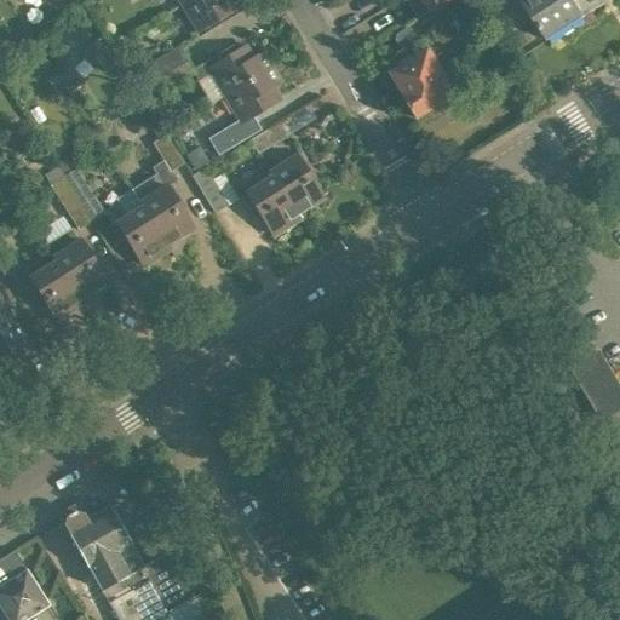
[(187,0),(179,5),(196,32),(235,7),(229,0),(187,0)]
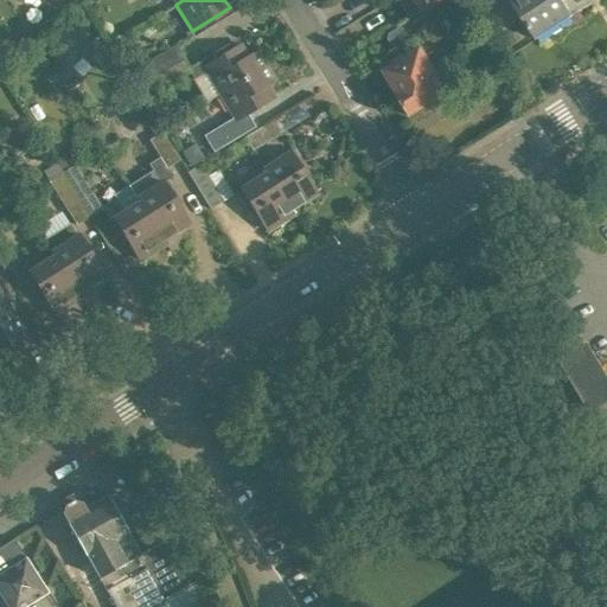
[(411,0),(421,14),(443,0),(411,0)]
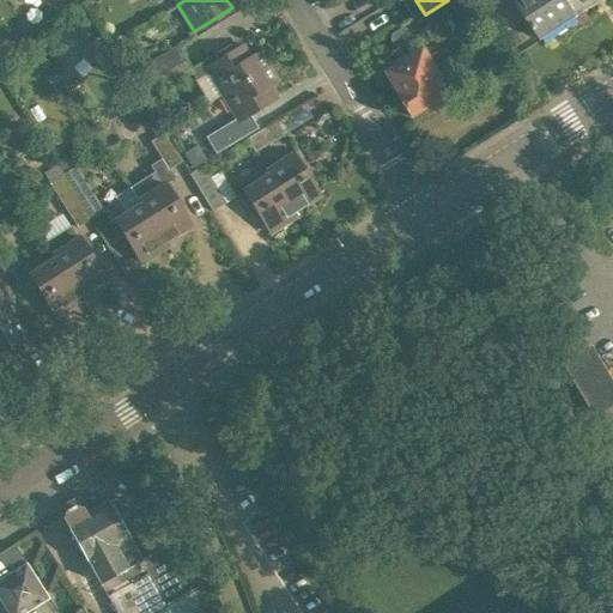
[(513,0),(539,41),(577,17),(566,0),(513,0)]
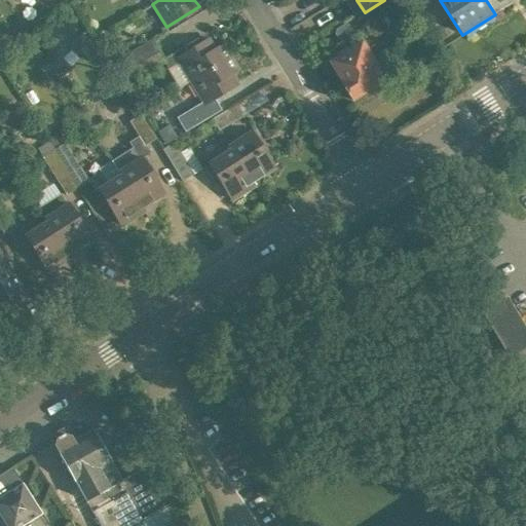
[(327,51),(334,63),(346,82),(345,82),(358,103),(388,84),(364,45),(363,45),(358,36),(355,37),(349,27),(345,26),(338,31),(337,35),(341,42),(327,51)]
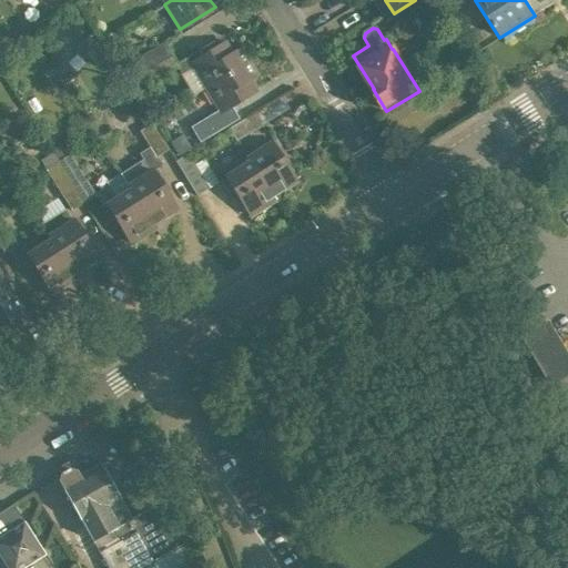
[(193,97),(204,89),(249,61),(241,48),(232,53),(225,42),(214,49),(211,43),(174,66),(193,97)]
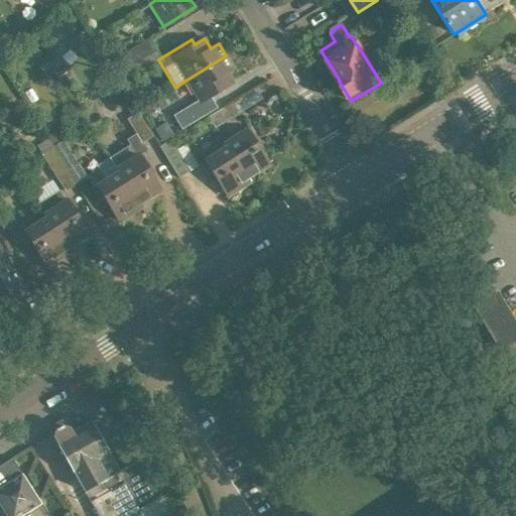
[(134,48),(115,59),(122,71),(141,59),(134,48)]
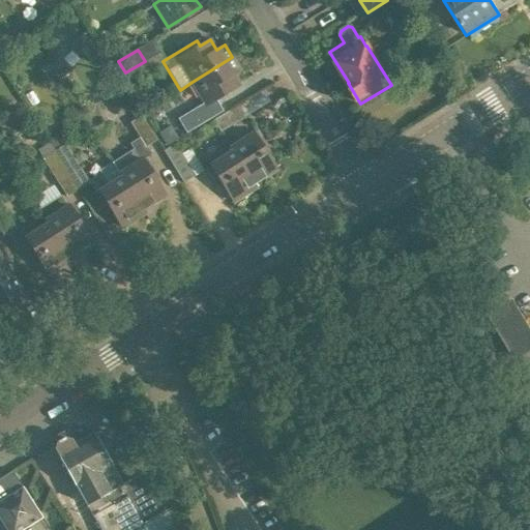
[(190,83),(203,104),(177,119),(185,134),(222,112),(215,99),(237,86),(231,76),(239,70),(232,57),(190,83)]
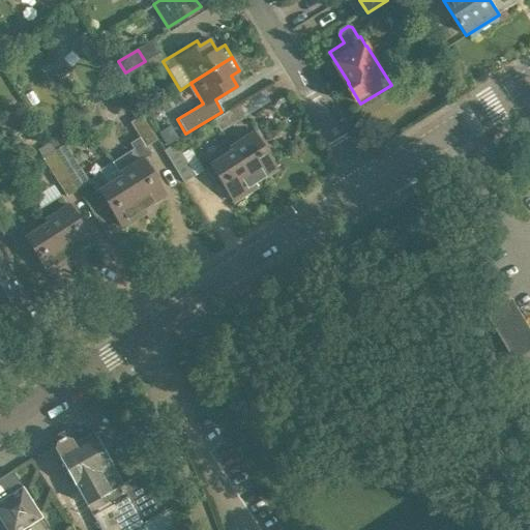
[(125,72),(119,76),(126,88),(152,72),(145,61),(125,72)]
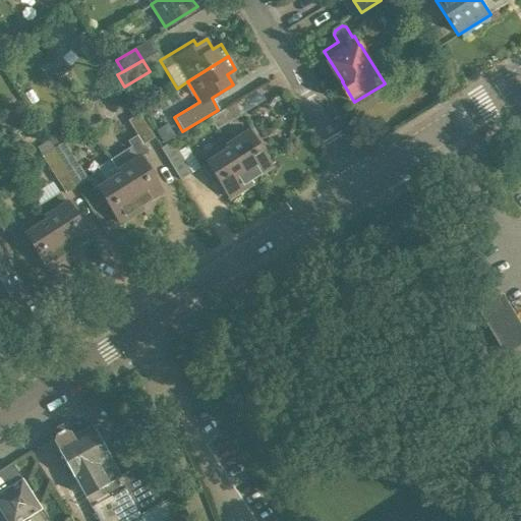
[(209,119),(216,130),(240,115),(233,103),(209,119)]
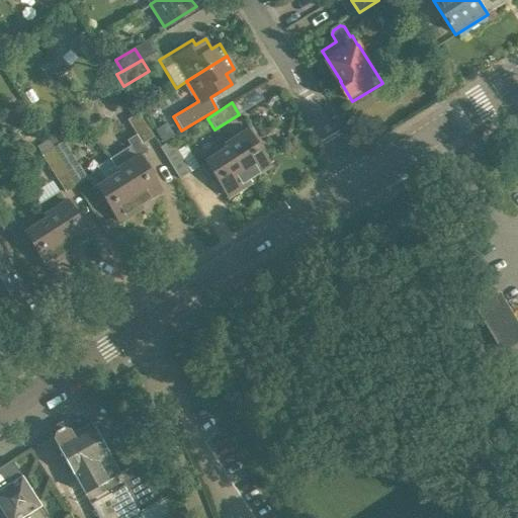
[(128,146),(108,159),(110,163),(138,205),(139,205),(160,192),(143,166),(147,163),(142,155),(148,152),(143,144),(153,138),(138,113),(126,119),(136,135),(125,141),(128,146)]
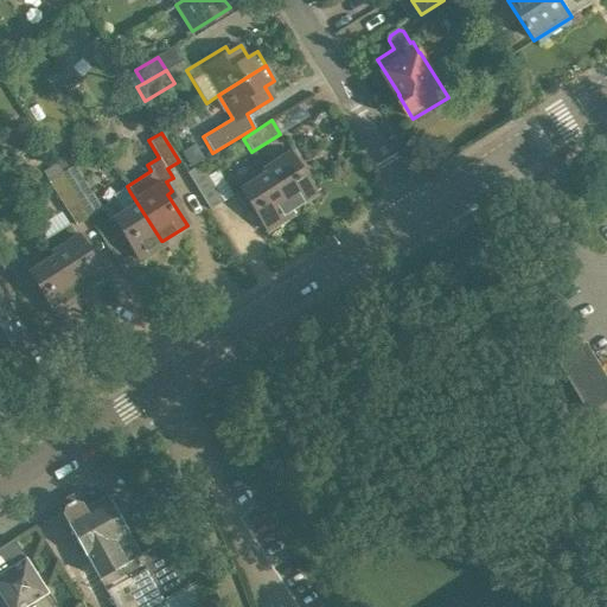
[(183,147),(187,164),(203,160),(198,144),(183,147)]
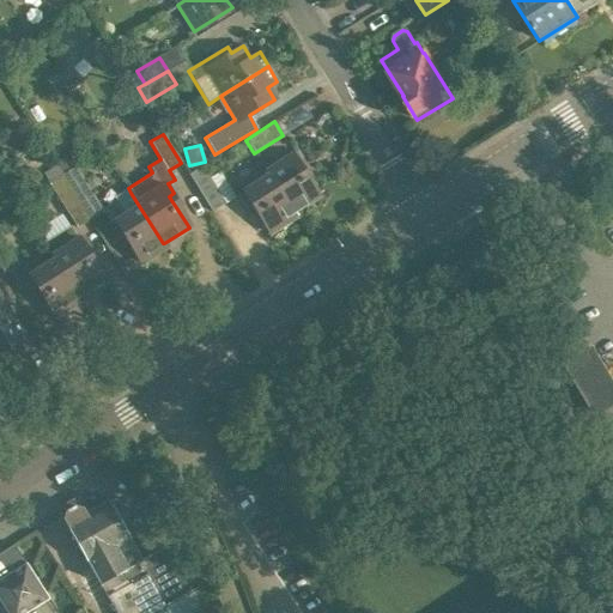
[(263,171),(266,176),(267,175),(292,213),(293,212),(316,198),(296,165),(301,163),(295,152),(263,171)]
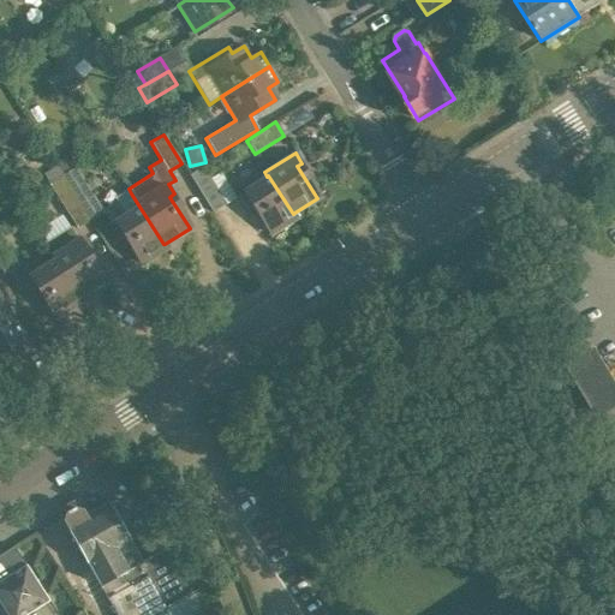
[(72,168),(66,157),(55,165),(61,175),(72,168)]
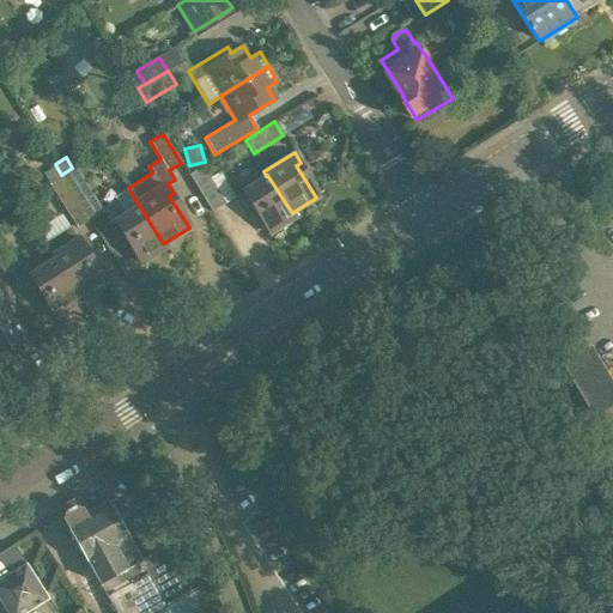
[(61,175),(55,164),(41,173),(48,183),(61,175)]
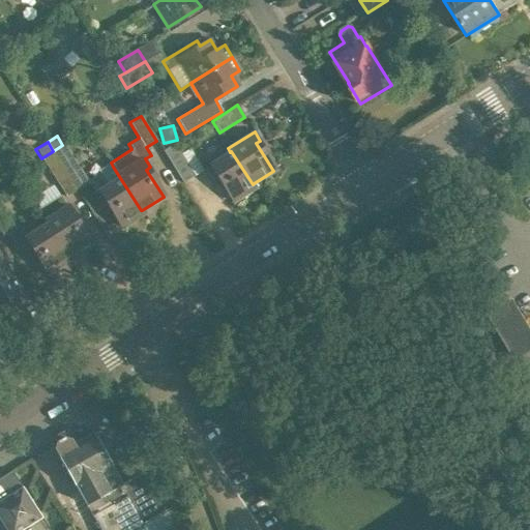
[(163,151),(182,183),(195,176),(175,143),(163,151)]
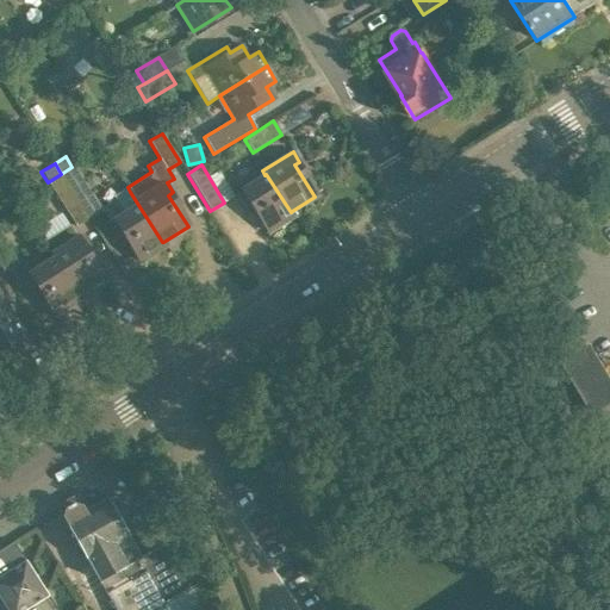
[(72,167),(61,174),(89,218),(101,211),(101,210),(100,207),(74,166),(72,167)]
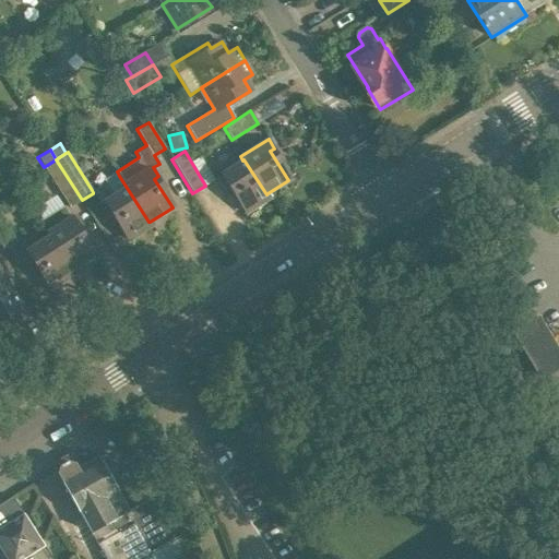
[(56,159),(44,167),(69,209),(82,200),(56,159)]
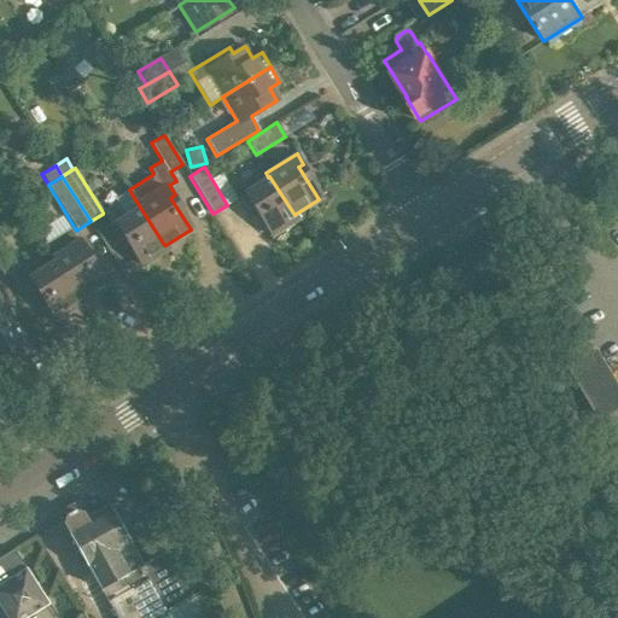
[(269,176),(268,178),(239,196),(246,207),(252,203),(273,234),(298,219),(296,214),(295,215),(269,176)]
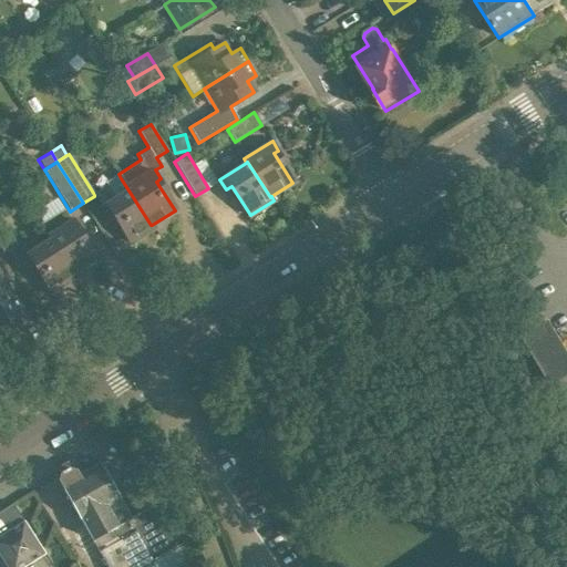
[(106,184),(93,193),(94,195),(94,196),(107,217),(111,215),(130,244),(154,228),(152,225),(151,225),(121,178),(119,174),(105,183),(106,184)]
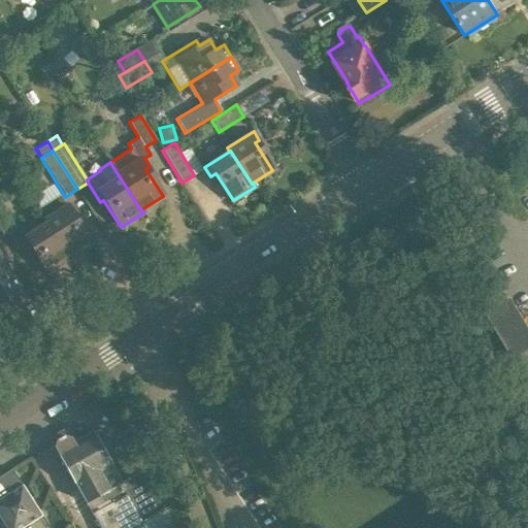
[(43,219),(45,223),(46,222),(68,255),(89,242),(71,216),(75,213),(69,203),(66,204),(60,195),(37,208),(43,219)]
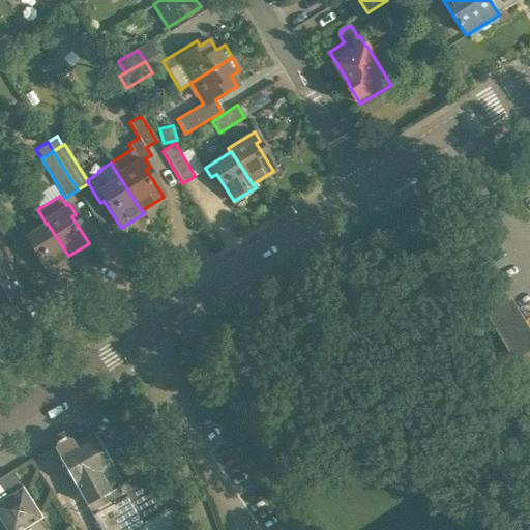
[(47,223),(46,224),(21,239),(27,249),(31,247),(48,274),(70,259),(68,256),(47,223)]
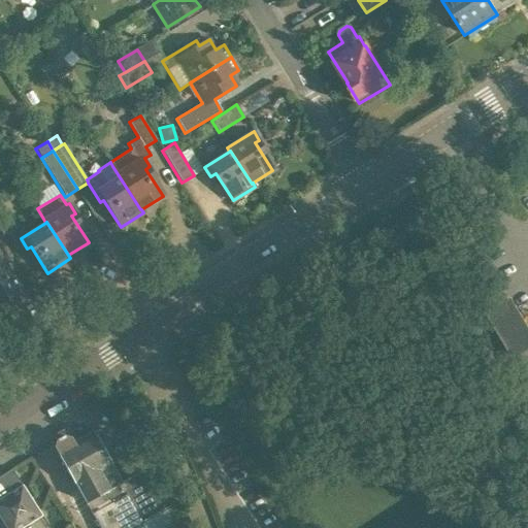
[(0,256),(0,302),(20,291),(0,256)]
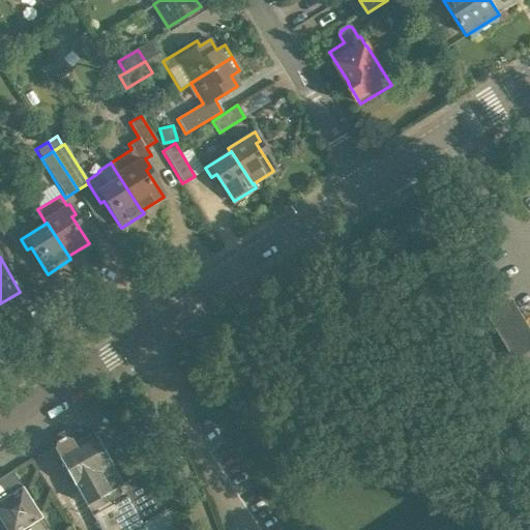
[(529,334),(529,333),(509,345),(517,356),(529,348),(529,334)]
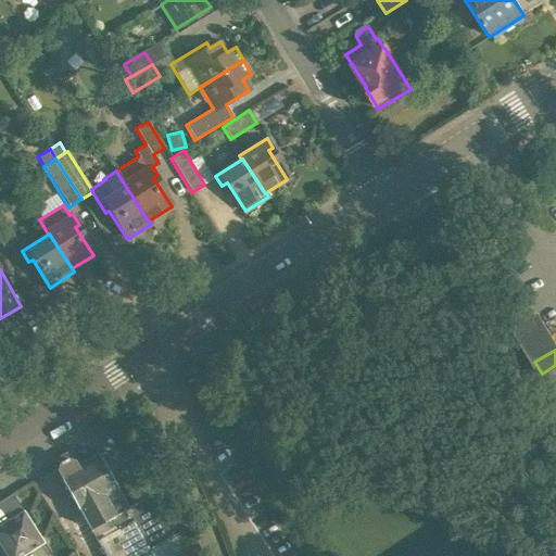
[(71,457),(54,467),(55,469),(77,509),(78,508),(90,529),(98,542),(98,543),(104,555),(190,555),(188,550),(156,492),(126,509),(115,490),(124,485),(104,451),(76,467),(71,457)]
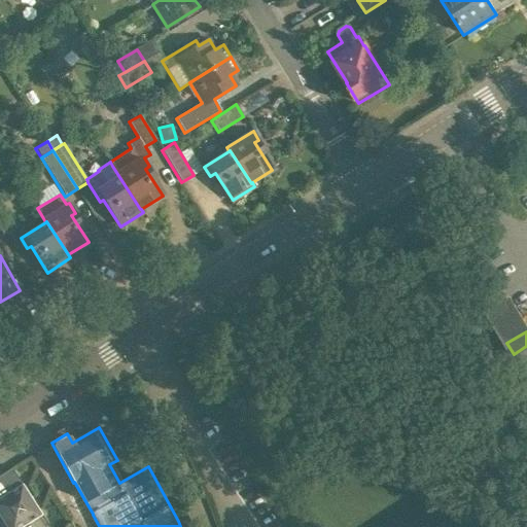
[(0,476),(0,520),(0,521),(4,526),(48,526),(11,469),(0,476)]
